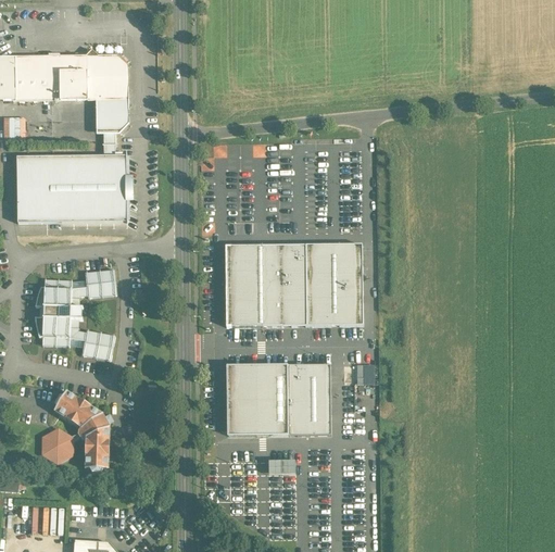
[(116,57),(97,57),(91,51),(86,57),(60,57),(60,98),(96,97),(102,97),(116,97),(125,88),(125,64),(116,57)]
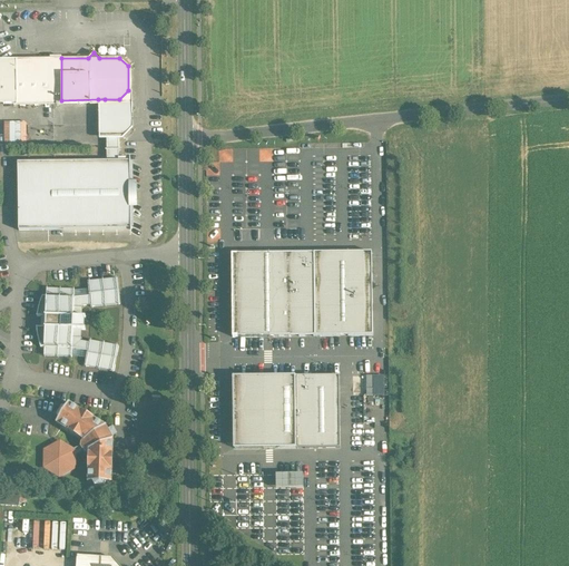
[(0,100),(16,100),(15,59),(0,58),(0,100)]
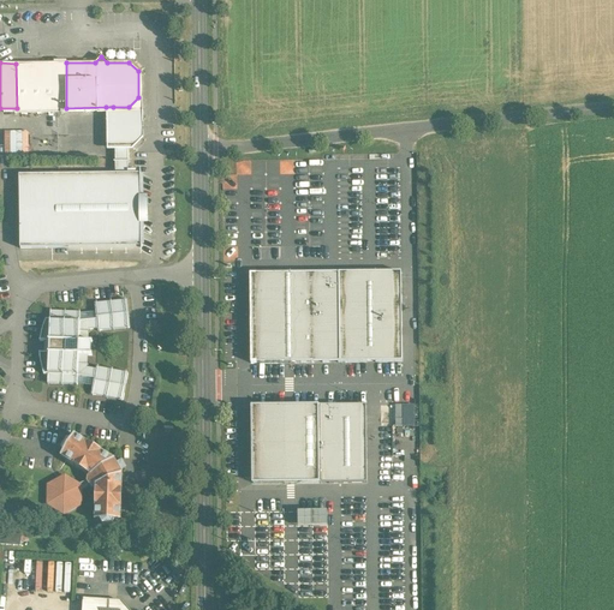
[(66,63),(16,64),(17,108),(66,108),(66,63)]
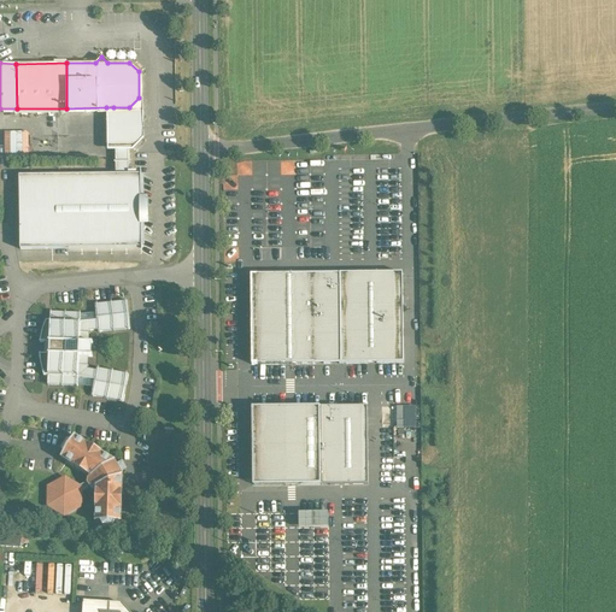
[(139,98),(129,107),(113,107),(106,107),(106,143),(113,143),(127,143),(130,143),(140,134),(139,98)]
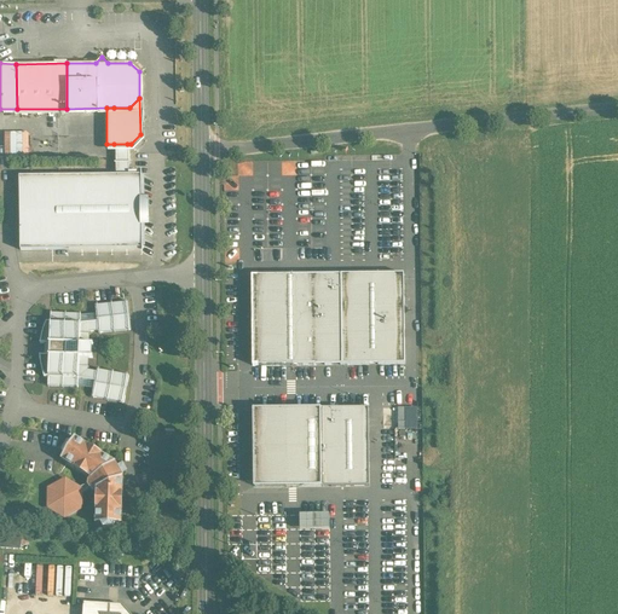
[(26,155),(26,128),(7,127),(6,155),(26,155)]
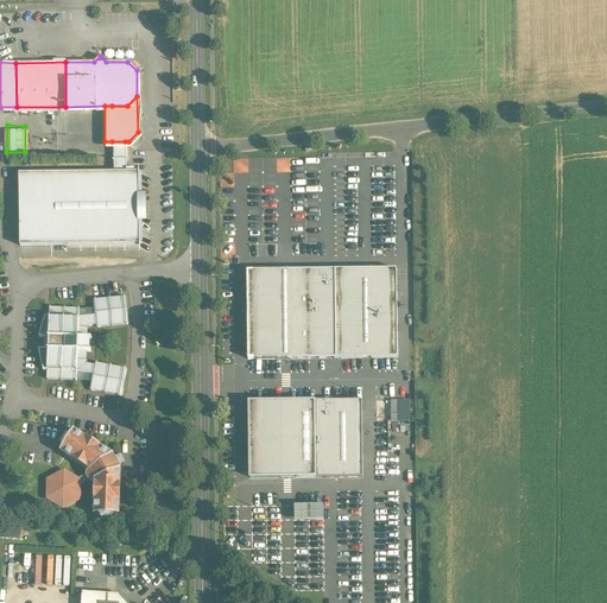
[(125,141),(112,141),(113,169),(125,169),(125,141)]
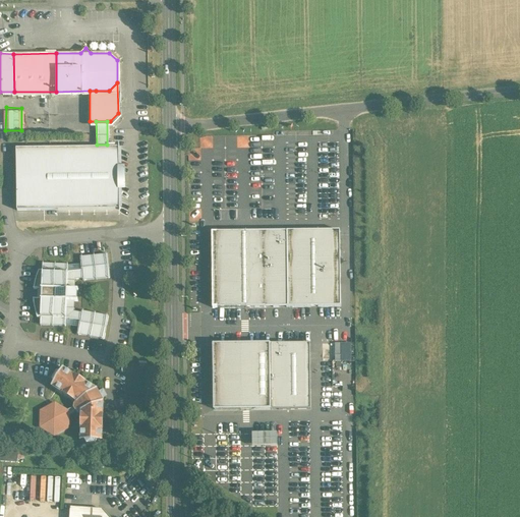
[(97,145),(15,146),(15,207),(119,206),(119,205),(118,205),(117,146),(118,146),(118,145),(107,145),(97,145)]
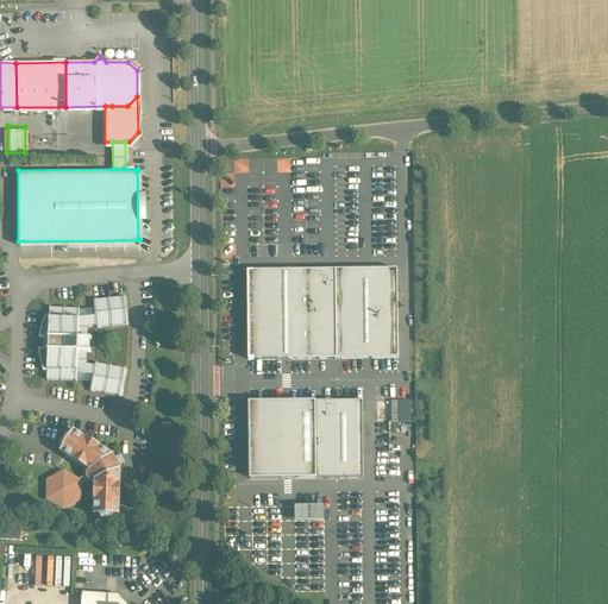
[(397,265),(246,266),(246,356),(397,356),(397,265)]
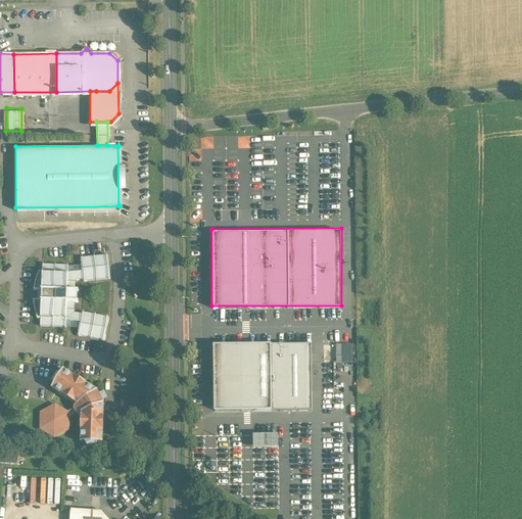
[(106,251),(80,254),(82,276),(82,278),(108,275),(106,251)]
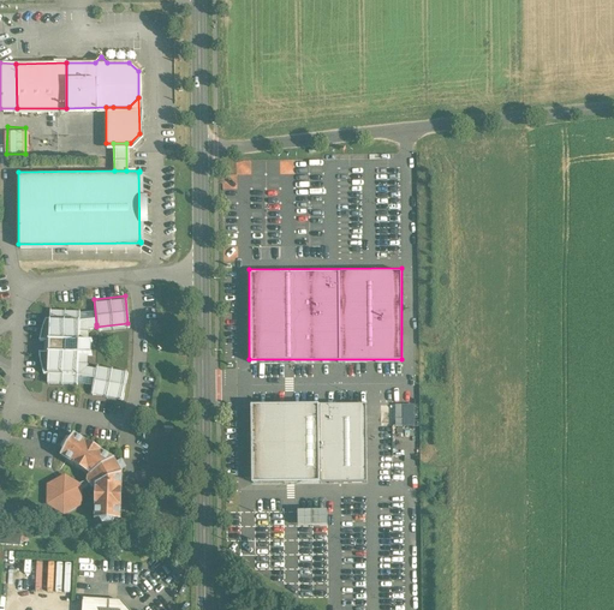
[(77,309),(49,308),(48,316),(45,315),(42,321),(41,326),(40,330),(37,336),(42,338),(42,348),(37,348),(39,356),(39,359),(40,363),(41,368),(42,370),(47,370),(46,378),(75,380),(76,380),(91,382),(94,365),(85,364),(85,351),(90,352),(90,351),(89,351),(90,339),(91,338),(85,338),(87,326),(96,324),(94,308),(78,309),(77,309)]
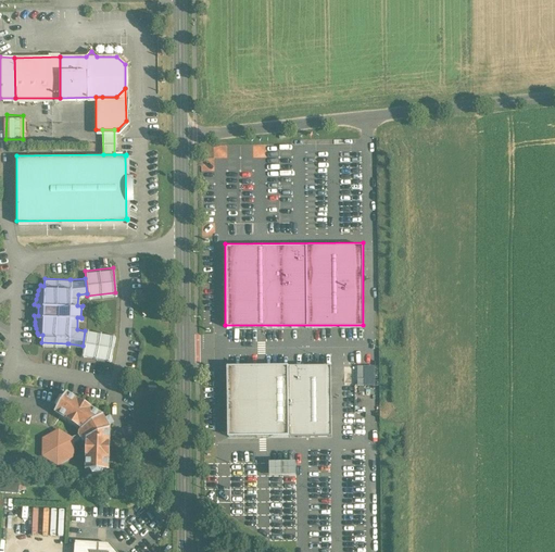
[(114,334),(86,328),(85,330),(83,346),(82,353),(110,359),(114,334)]
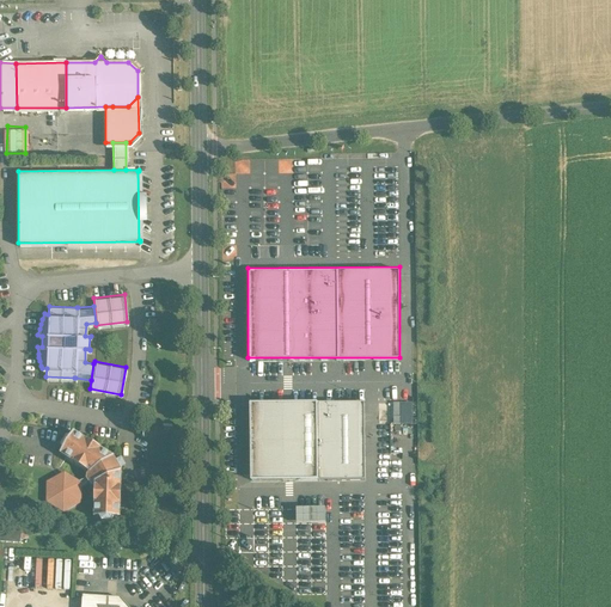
[(364,400),(250,402),(250,477),(364,476),(364,400)]
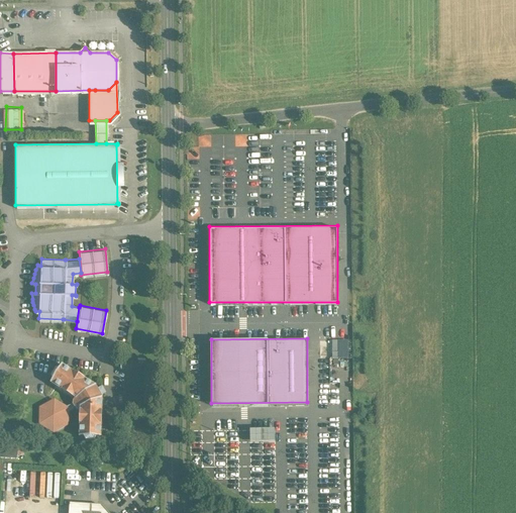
[(95,383),(61,362),(59,366),(55,366),(50,374),(52,377),(49,381),(75,396),(73,398),(72,401),(74,404),(76,405),(79,404),(78,434),(83,434),(85,437),(93,437),(95,434),(100,434),(101,395),(99,392),(104,390),(101,384),(96,386),(95,383)]
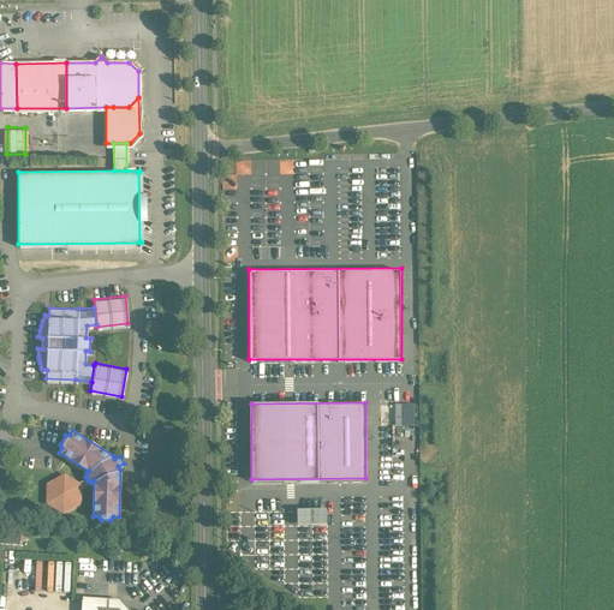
[(333,507),(304,507),(305,522),(333,521),(333,507)]
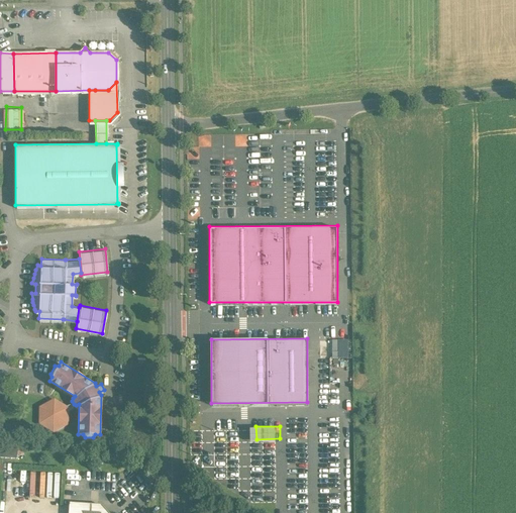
[(239,456),(239,486),(250,486),(250,438),(255,438),(255,427),(229,427),(230,456),(239,456)]
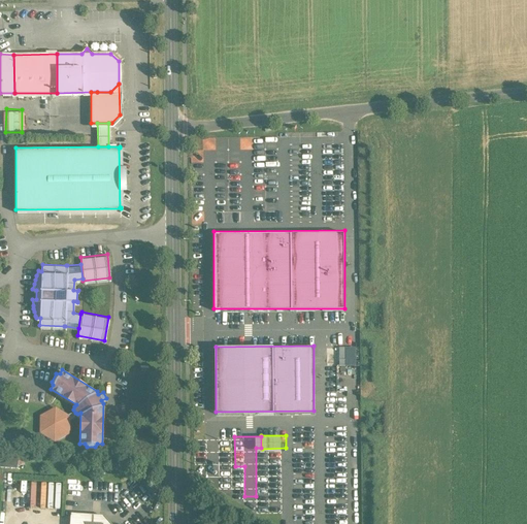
[(206,471),(219,472),(220,462),(207,461),(206,471)]
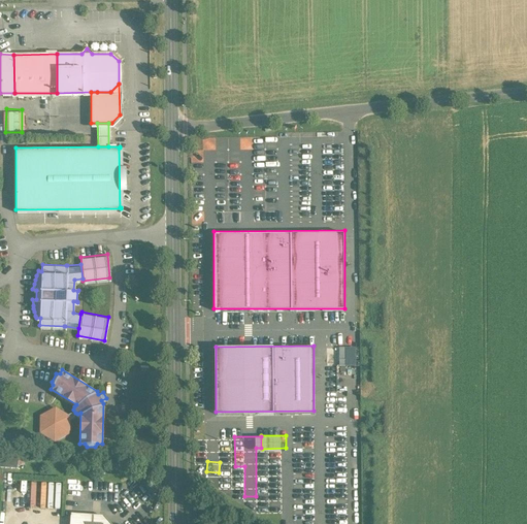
[(108,523),(101,516),(70,514),(69,523),(108,523)]
